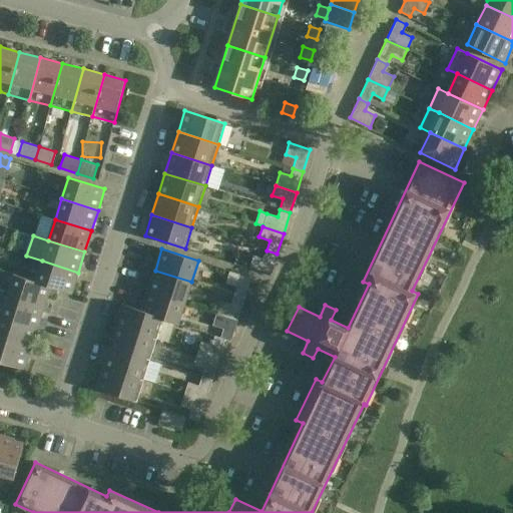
[(271,273),(277,253),(267,250),(265,258),(253,254),(249,267),(271,273)]
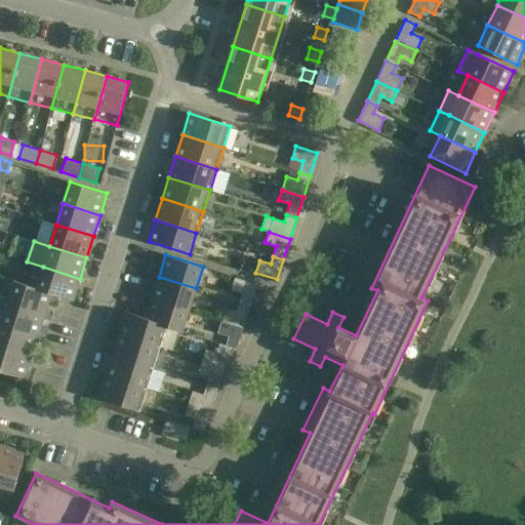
[(43,267),(36,287),(36,288),(51,293),(73,300),(80,279),(43,267)]
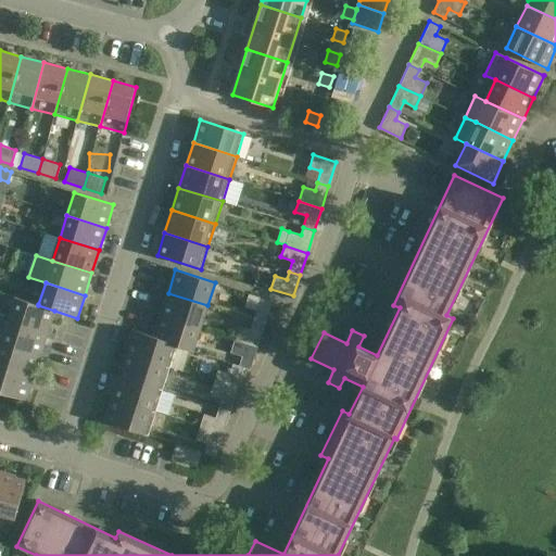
[(161,315),(201,328),(207,305),(168,293),(161,315)]
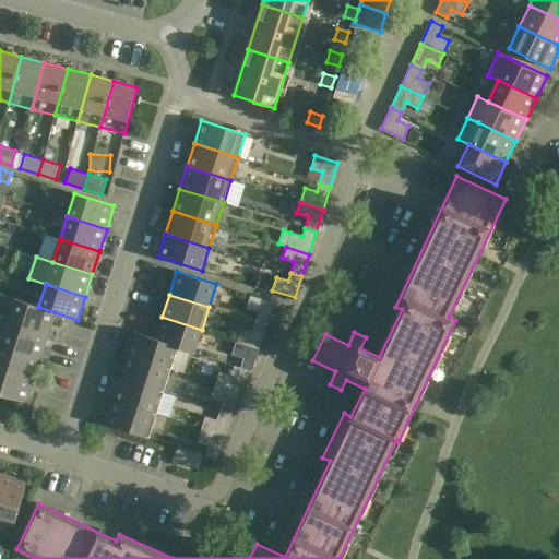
[(258,311),(254,321),(265,324),(273,302),(250,295),(246,308),(258,311)]
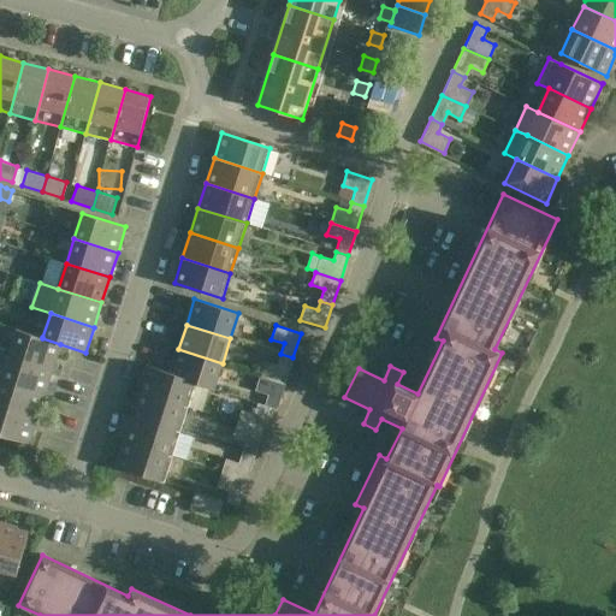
[(9,355),(53,368),(60,344),(42,338),(42,337),(17,329),(17,330),(9,355)]
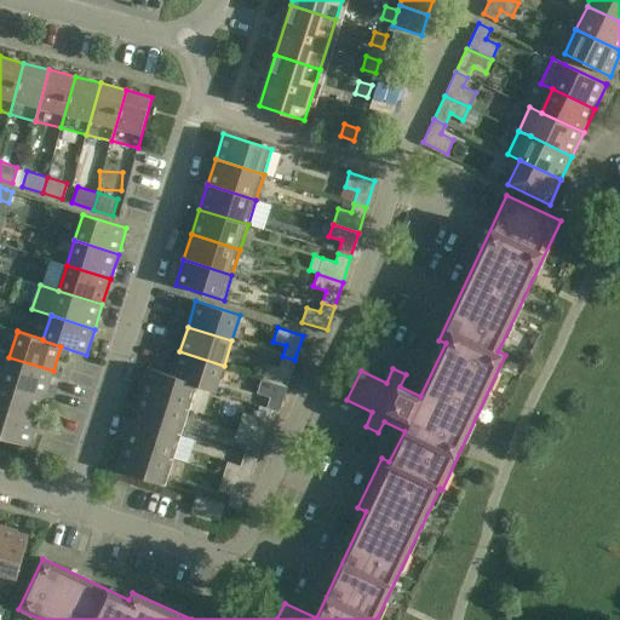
[(224,366),(179,351),(172,375),(172,377),(197,384),(196,386),(216,392),(224,366)]
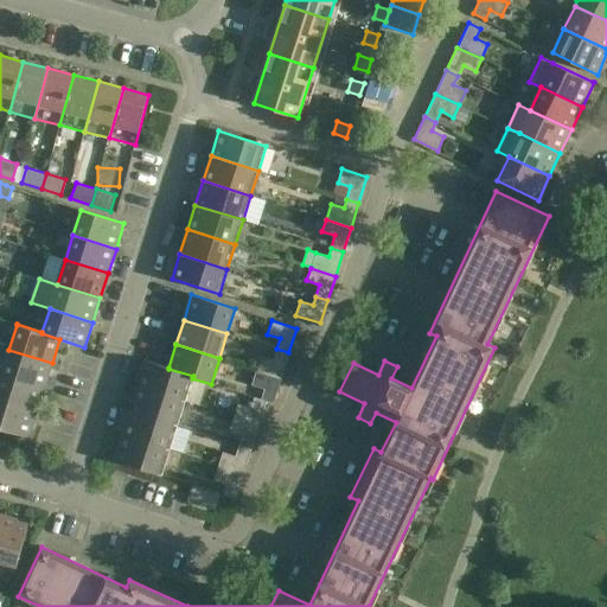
[(256,369),(281,377),(288,352),(276,349),(273,359),(261,355),(256,369)]
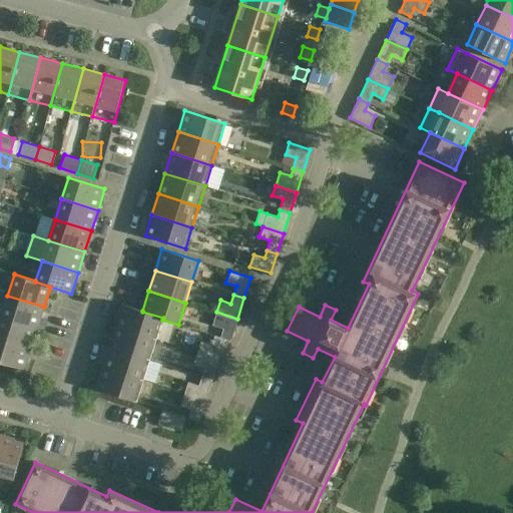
[(44,307),(7,296),(1,317),(37,328),(44,307)]
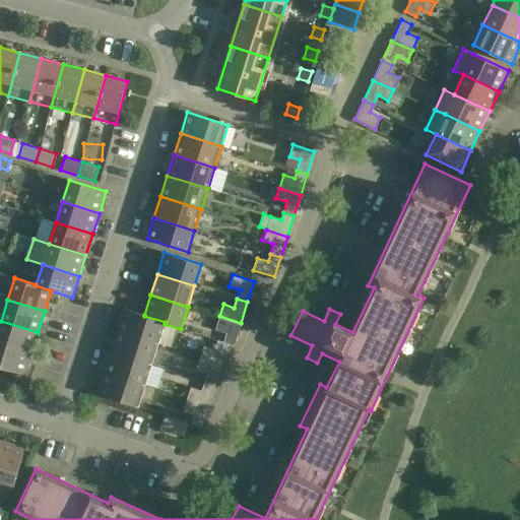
[(158,343),(165,324),(166,322),(144,316),(144,315),(125,309),(118,330),(158,343)]
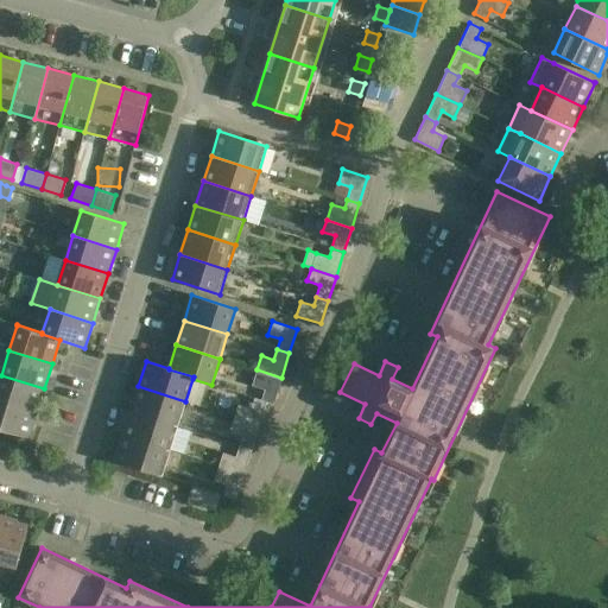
[(282,378),(257,369),(252,385),(265,388),(261,399),(267,400),(273,404),(282,378)]
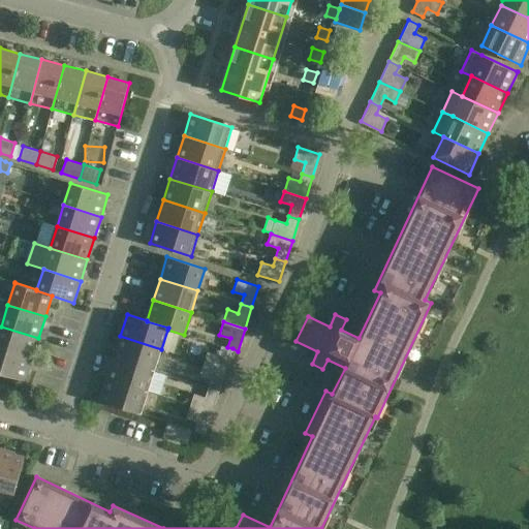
[(1,327),(0,329),(0,349),(32,360),(38,338),(1,327)]
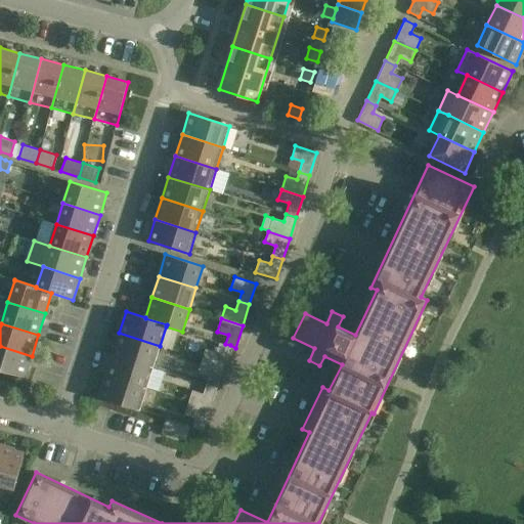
[(119,333),(112,354),(154,367),(160,346),(119,333)]
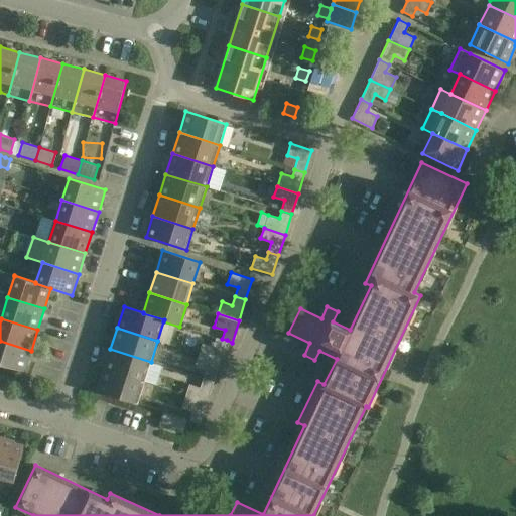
[(199,354),(220,361),(227,340),(222,339),(216,337),(213,346),(202,343),(199,354)]
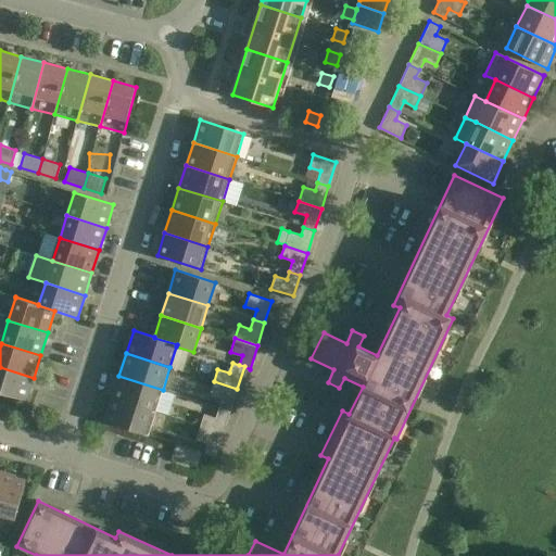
[(0,392),(26,401),(34,378),(0,367),(0,392)]
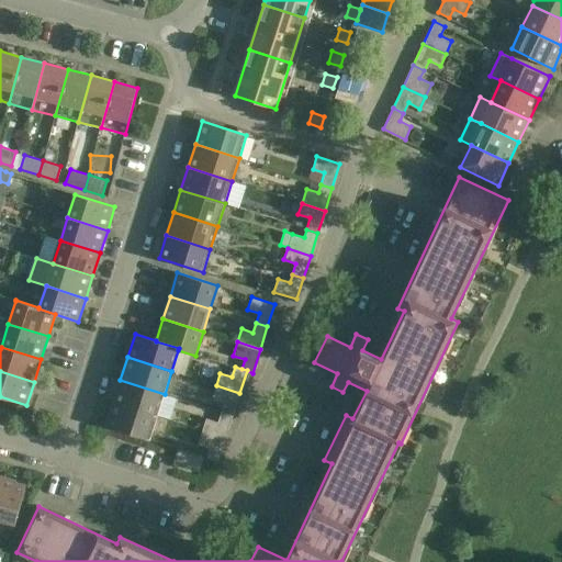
[(120,380),(113,403),(157,416),(165,394),(120,380)]
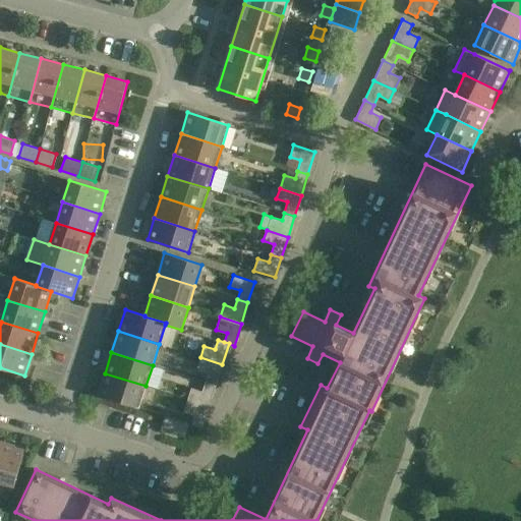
[(216,385),(222,364),(200,357),(196,369),(208,372),(205,382),(216,385)]
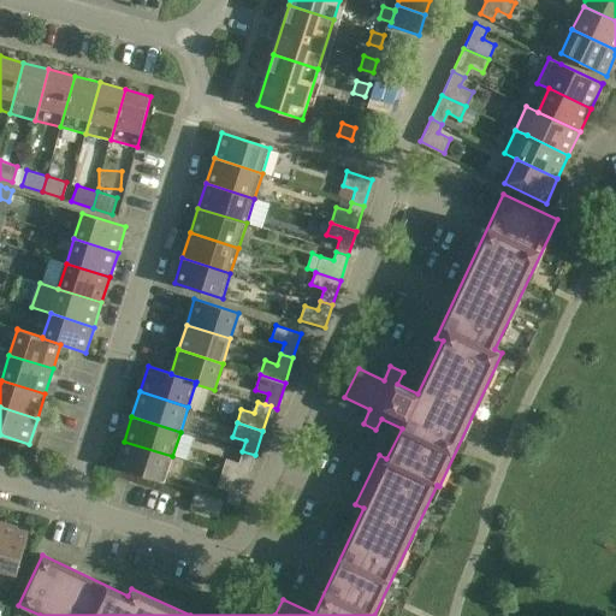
[(164,483),(172,456),(124,442),(116,467),(164,483)]
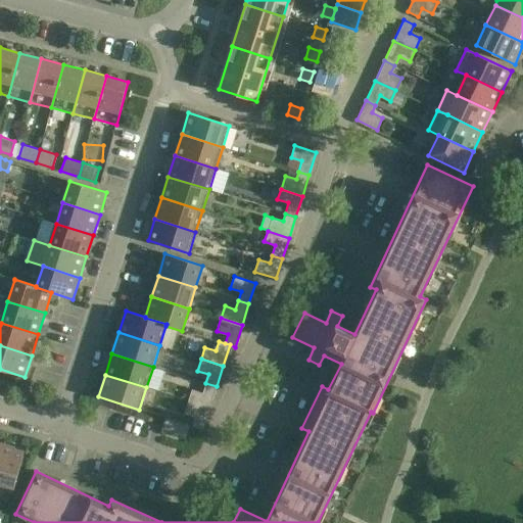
[(188,400),(209,408),(217,386),(205,383),(202,392),(192,388),(188,400)]
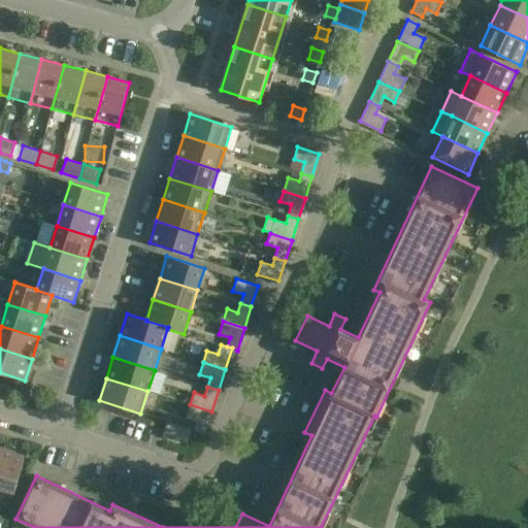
[(205,432),(211,411),(190,404),(186,417),(197,421),(194,429),(205,432)]
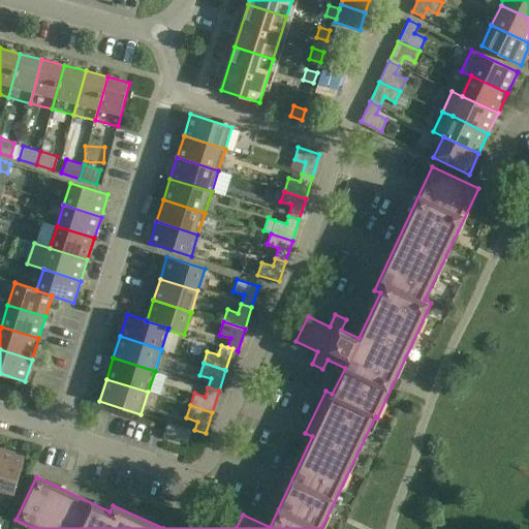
[(192,431),(167,423),(163,437),(188,444),(192,431)]
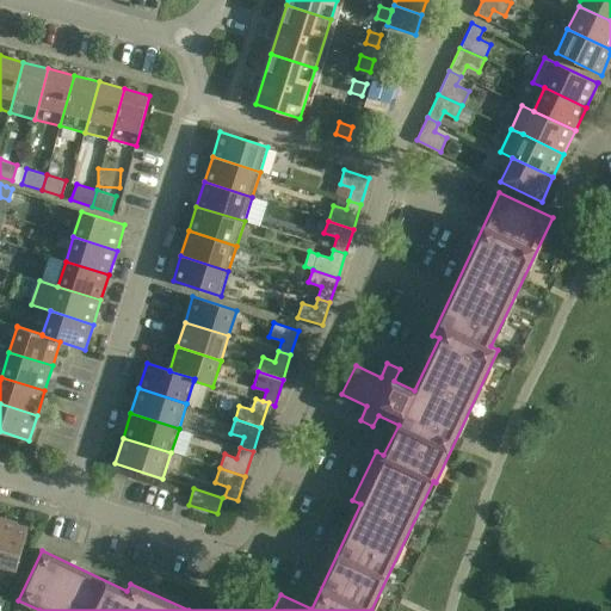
[(4,519),(0,530),(0,565),(17,569),(29,526),(4,519)]
